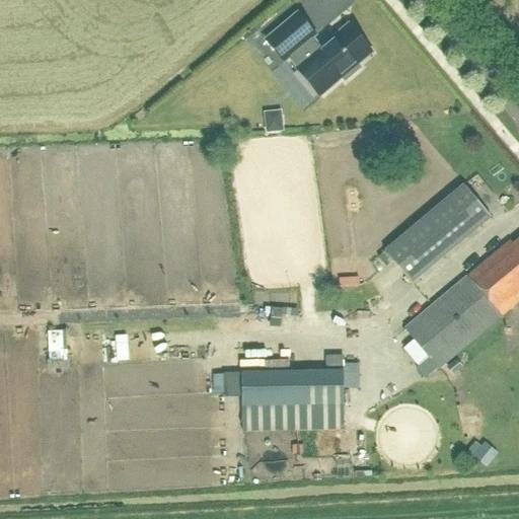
[(311,39),(314,35),(296,14),(266,40),(284,62),(289,58),(297,68),(296,68),(319,96),(371,54),(348,25),(319,49),(311,39)]
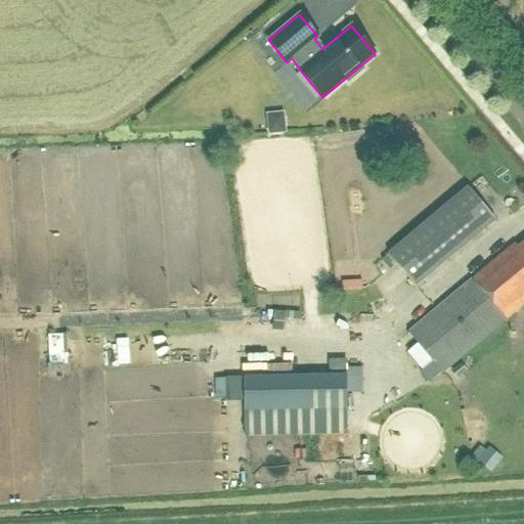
[(267,136),(286,134),(284,113),(265,115),(267,136)]
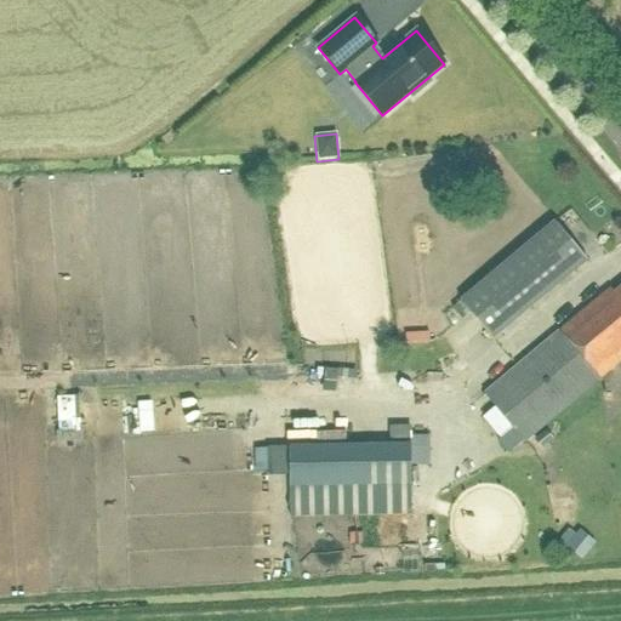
[(460,301),(493,340),(586,262),(553,223),(460,301)]
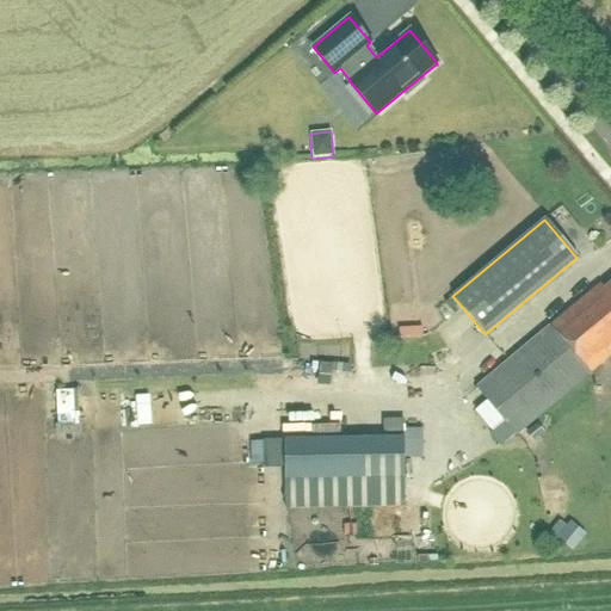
[(475,388),(516,436),(610,355),(610,282),(604,289),(599,284),(475,388)]
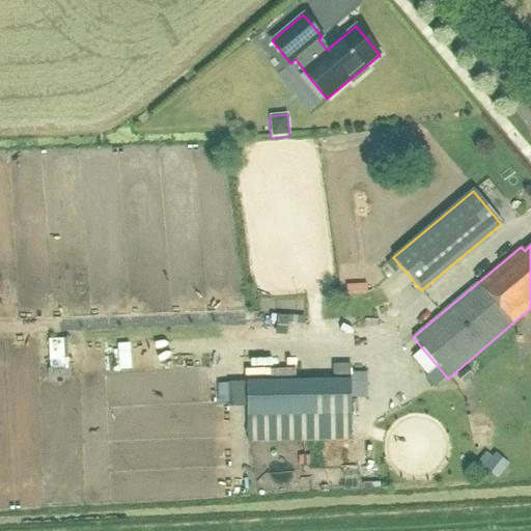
[(248,443),(351,441),(351,381),(247,382),(248,443)]
